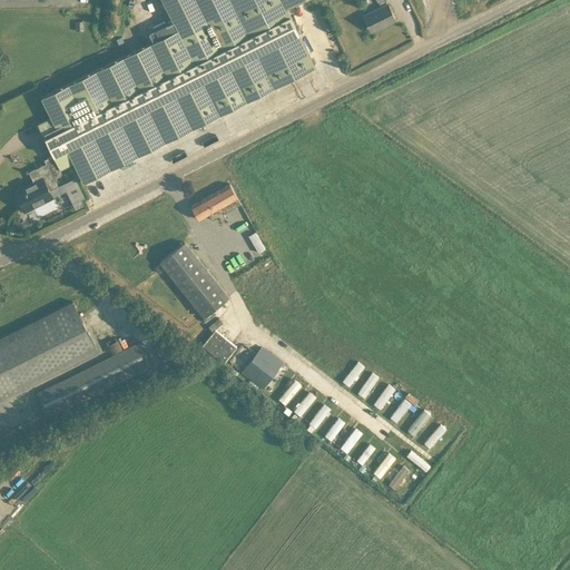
[(51,117),(38,124),(45,137),(53,155),(59,167),(60,168),(74,161),(84,182),(166,140),(247,100),(315,67),(286,8),(302,0),(161,0),(173,21),(149,32),(153,39),(154,41),(124,56),(41,97),(50,115),(51,117)]
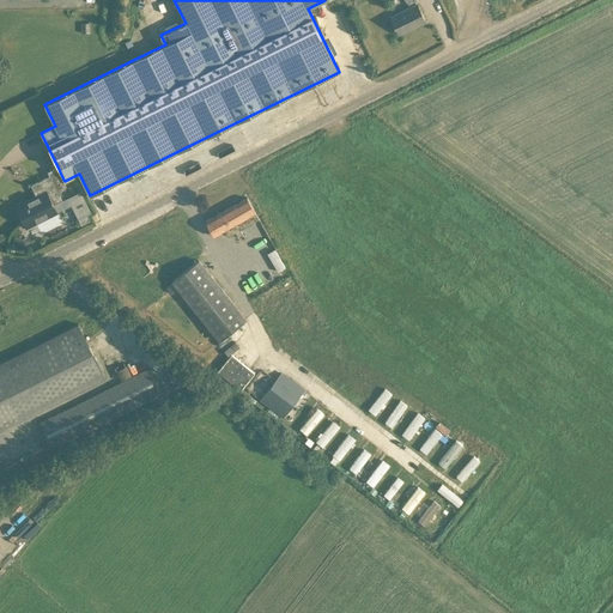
[(406,0),(410,7),(390,16),(400,35),(426,22),(414,0),(406,0)]
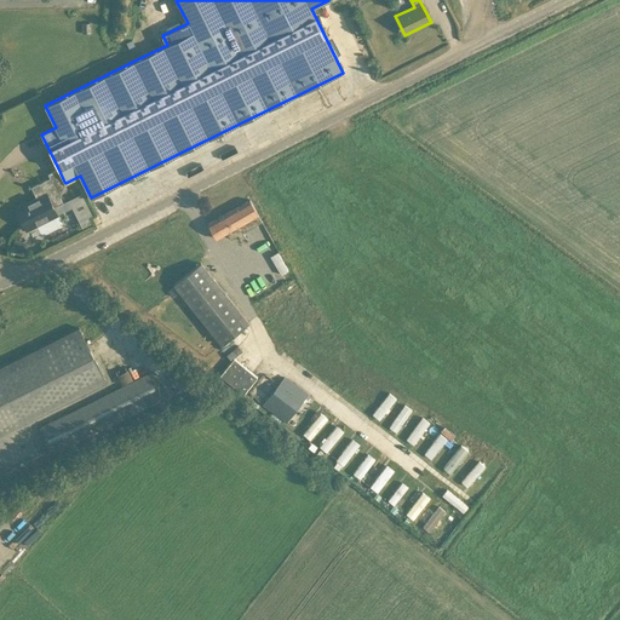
[(356,49),(367,45),(359,22),(348,26),(356,49)]
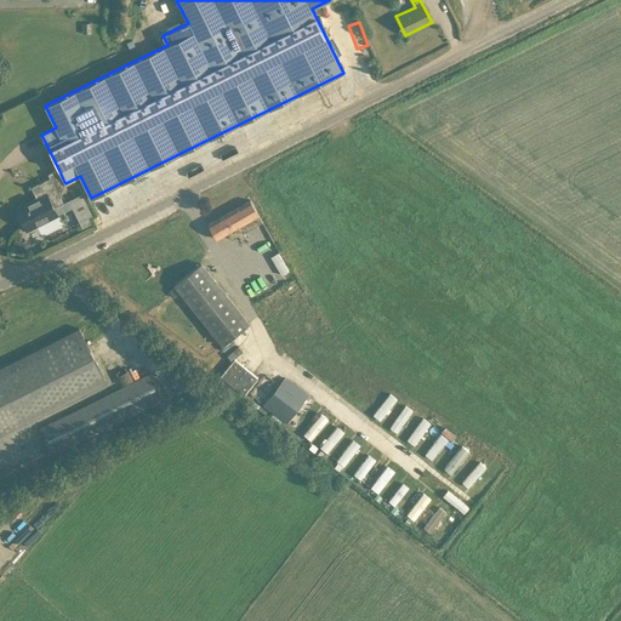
[(55,187),(64,182),(58,169),(49,174),(51,178),(32,188),(36,198),(27,203),(16,209),(18,212),(16,214),(20,221),(22,220),(27,229),(57,215),(53,208),(63,203),(61,198),(55,187)]
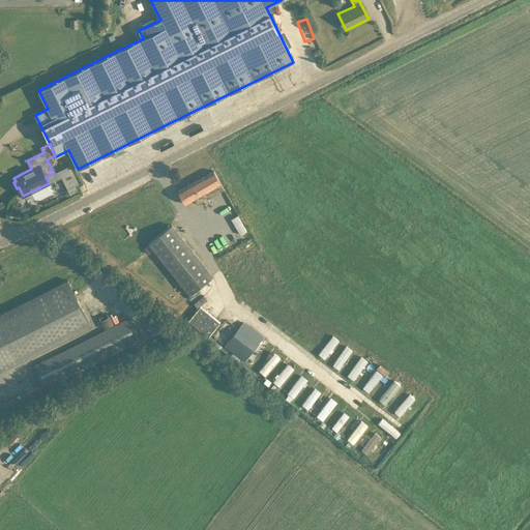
[(208,199),(225,189),(214,171),(178,190),(185,204),(195,199),(198,205),(204,201),(206,205),(210,203),(208,199)]
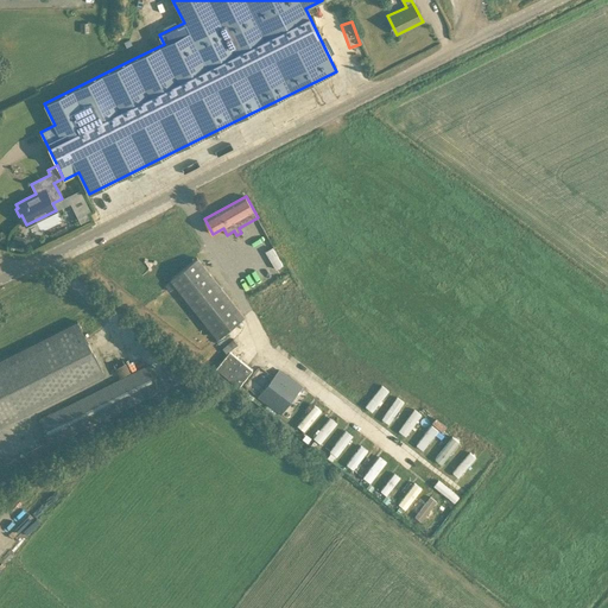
[(17,234),(13,246),(25,249),(29,238),(17,234)]
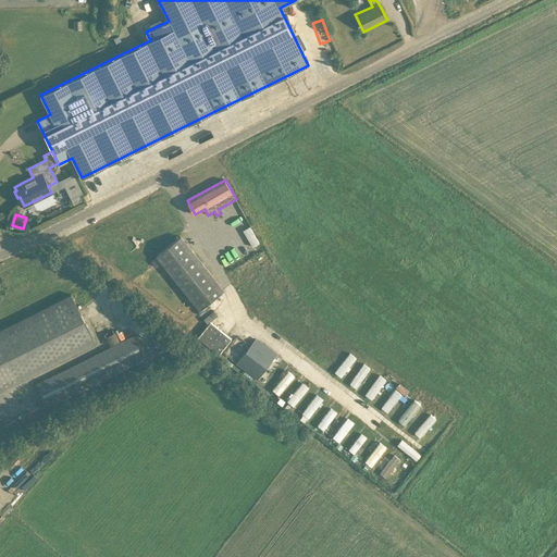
[(251,225),(243,230),(252,247),(261,242),(251,225)]
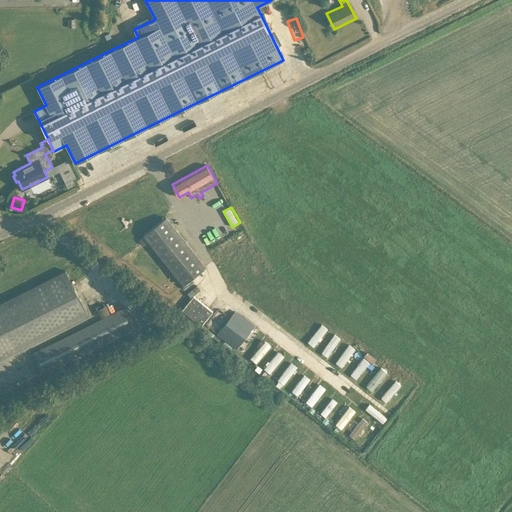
[(142,235),(143,237),(139,240),(143,245),(147,242),(182,284),(204,267),(164,218),(142,235)]
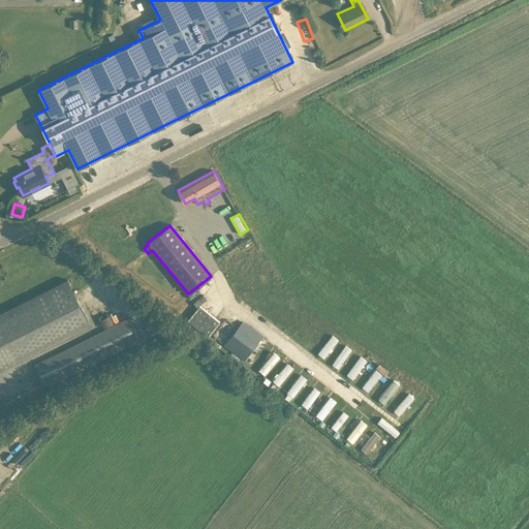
[(225,251),(246,240),(242,234),(222,244),(225,251)]
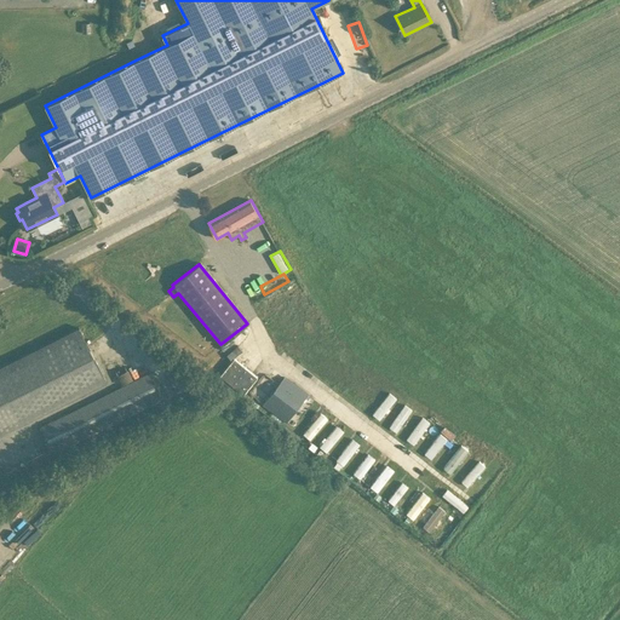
[(0,367),(0,436),(107,382),(79,327),(0,367)]
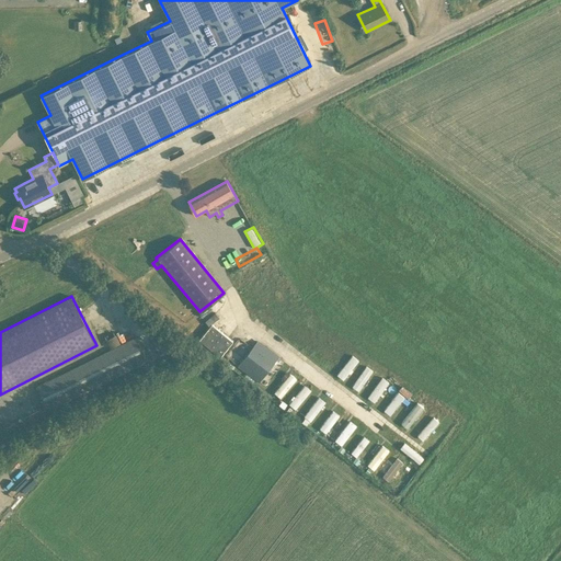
[(220,356),(222,353),(233,341),(212,323),(199,340),(220,356)]
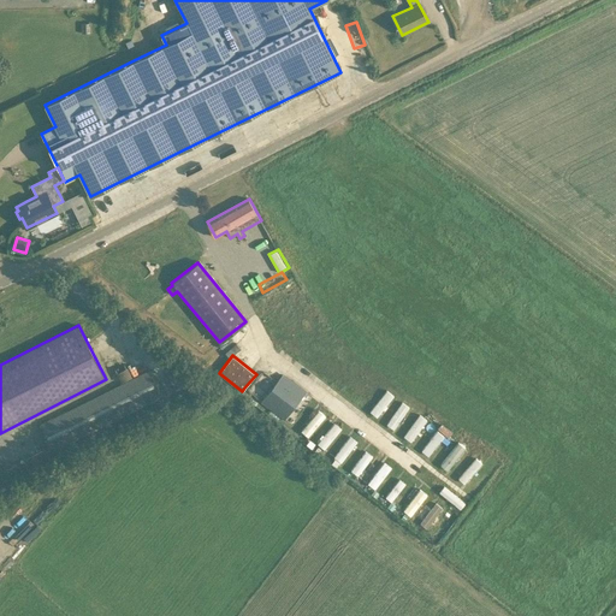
[(40,424),(53,451),(163,397),(148,369),(40,424)]
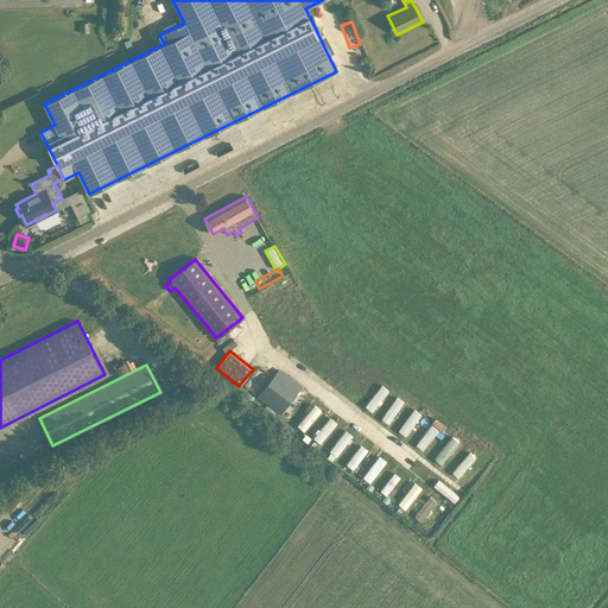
[(276,410),(297,382),(279,369),(259,396),(276,410)]
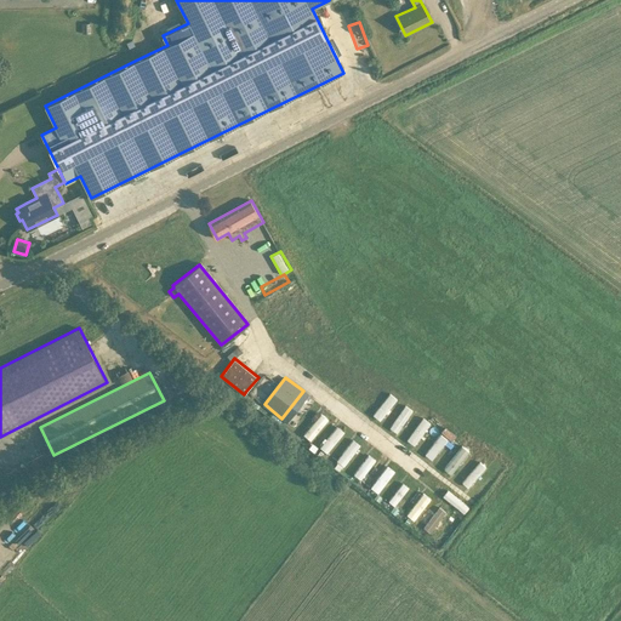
[(324,411),(303,434),(311,440),(331,419),(324,411)]
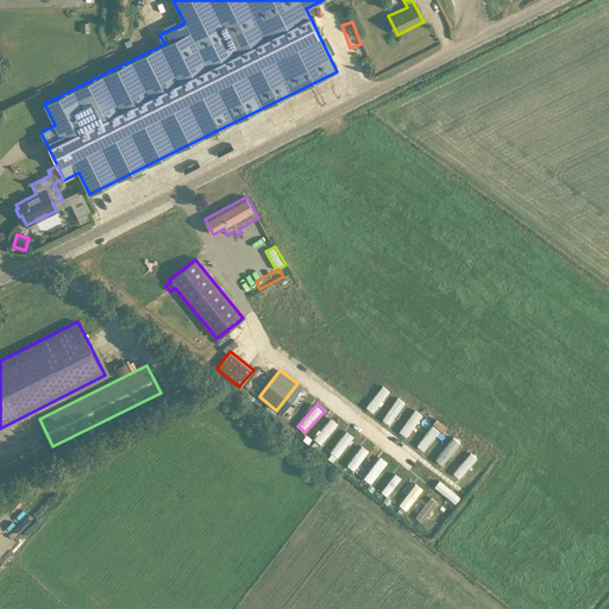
[(314,438),(320,445),(340,422),(333,416),(314,438)]
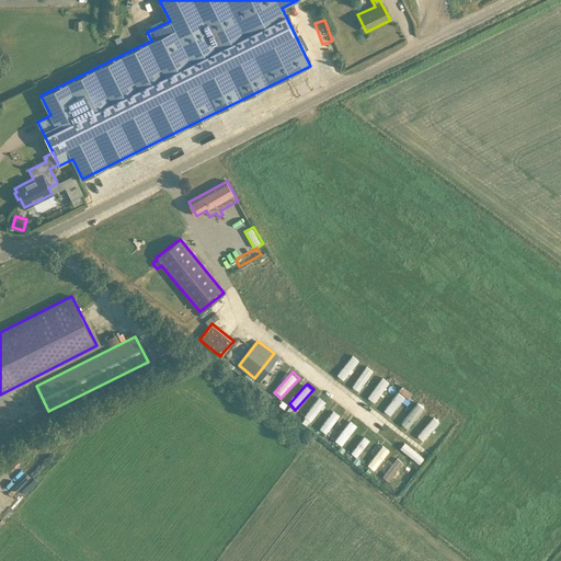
[(312,422),(327,400),(319,396),(305,416),(312,422)]
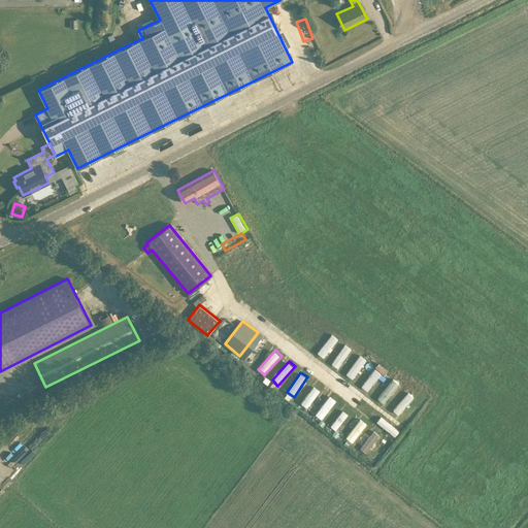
[(314,385),(300,403),(307,408),(321,390),(314,385)]
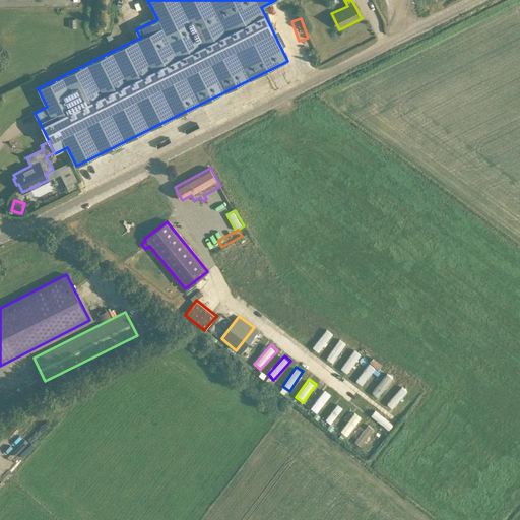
[(312,408),(318,413),(332,393),(325,388),(312,408)]
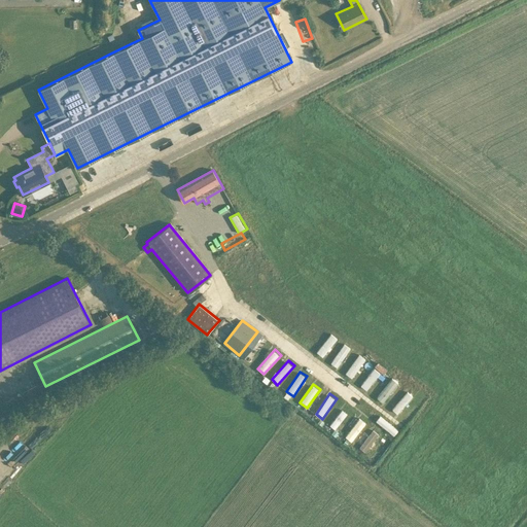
[(343,408),(330,425),(337,429),(349,412),(343,408)]
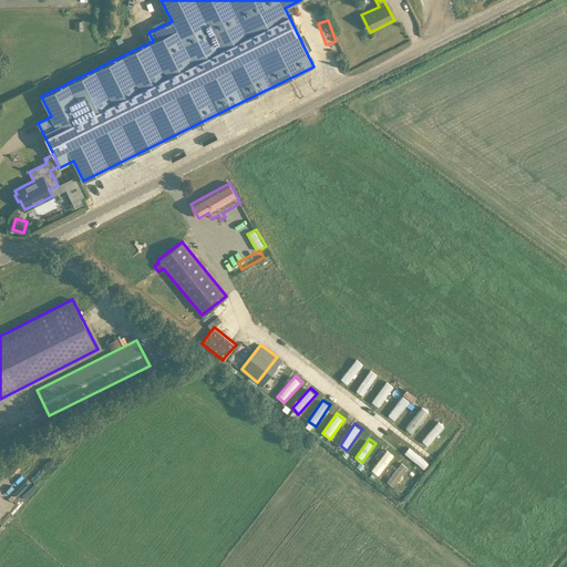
[(424,468),(431,462),(412,445),(405,452),(424,468)]
